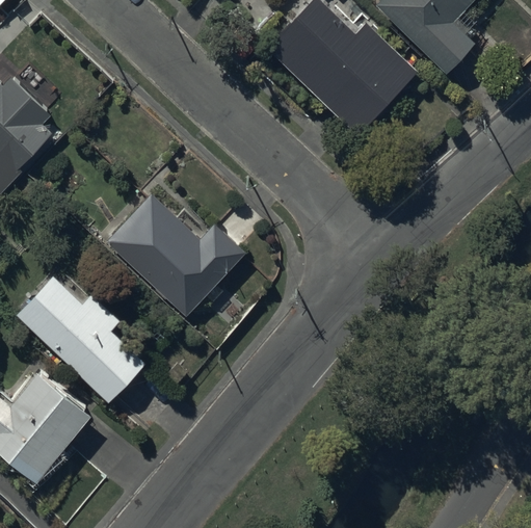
[(356,34),(318,0),(312,0),(265,50),(357,135),(416,73),(365,26),(356,34)]
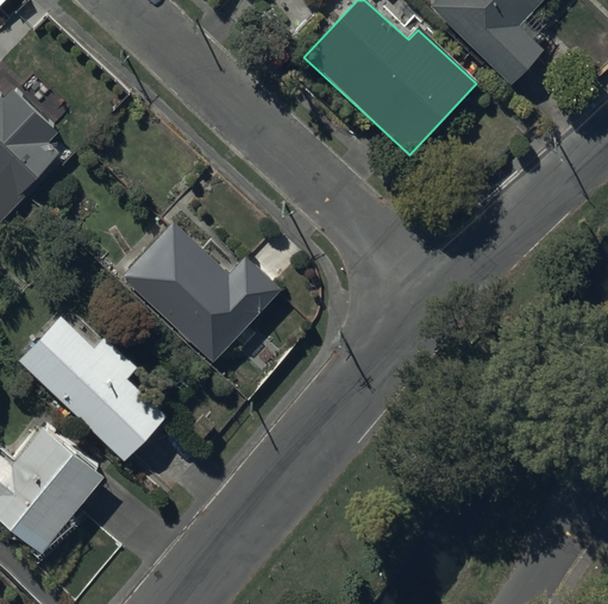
[(545,0),(437,0),(430,7),(511,85),(543,51),(519,27),(545,0)]
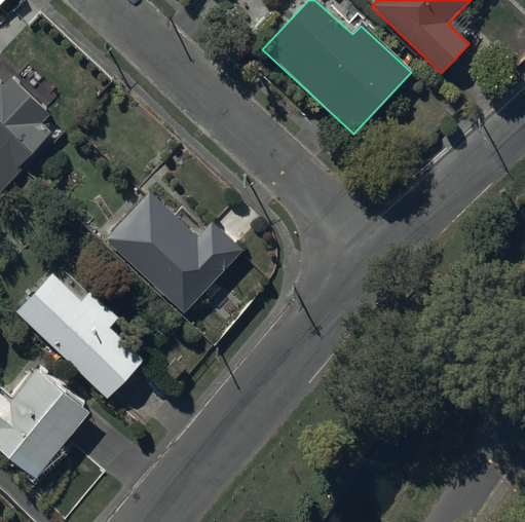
[(2,86),(0,84),(0,191),(21,172),(16,168),(49,133),(42,124),(51,115),(11,77),(2,86)]
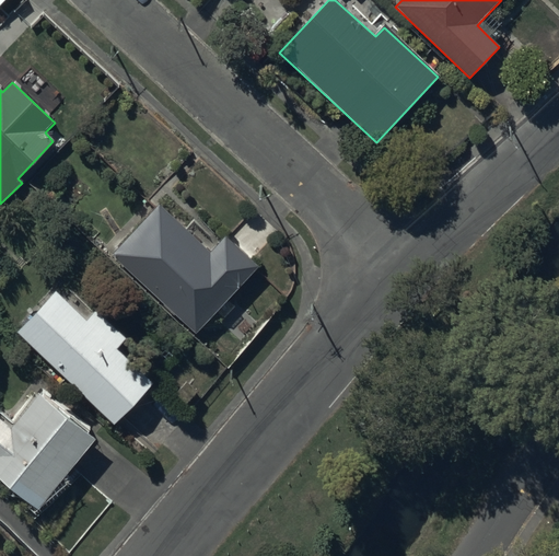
[(210,254),(159,206),(112,255),(196,334),(260,267),(226,235),(210,254)]
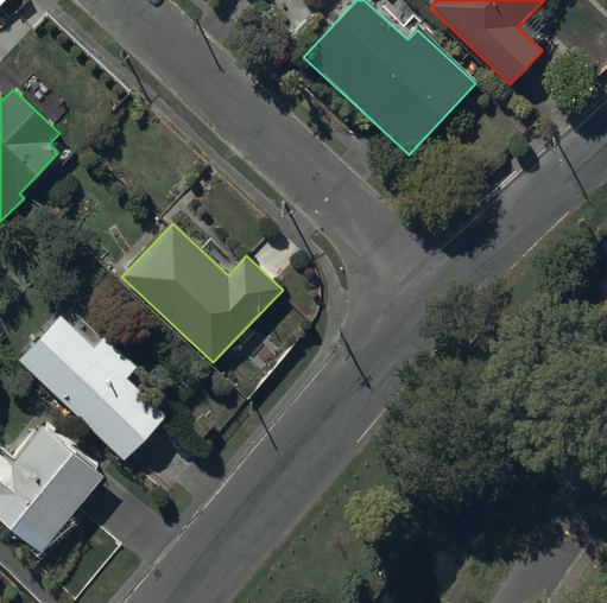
[(105,337),(94,348),(62,318),(20,362),(126,461),(168,417),(127,379),(137,368),(105,337)]
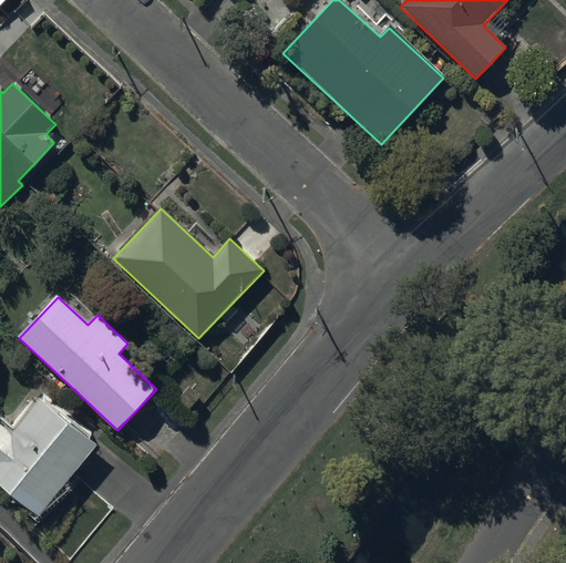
[(0,485),(40,517),(98,443),(40,398),(11,434),(0,426),(0,485)]
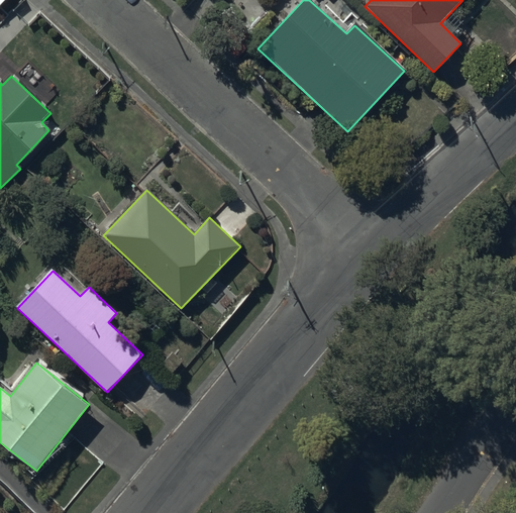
All buildings are outlined.
